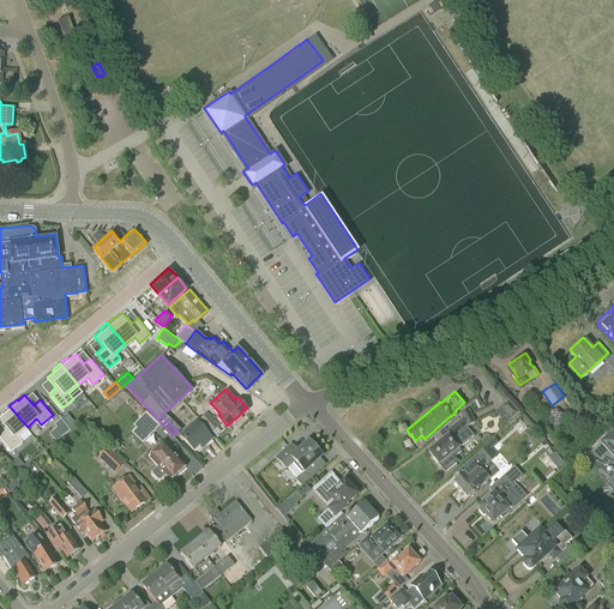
[(509,397),(500,404),(511,416),(519,410),(509,397)]
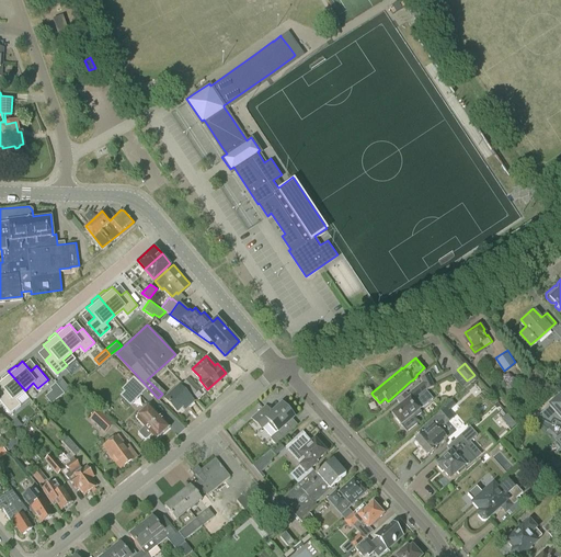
[(2,377),(0,378),(0,386),(4,393),(0,395),(0,398),(10,411),(21,402),(16,397),(25,390),(8,371),(1,376),(2,377)]
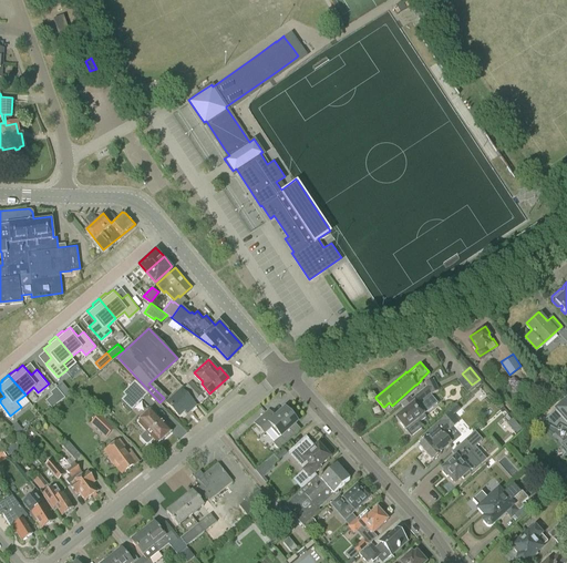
[(132,407),(147,390),(132,375),(127,379),(130,382),(122,390),(124,392),(121,397),(132,407)]
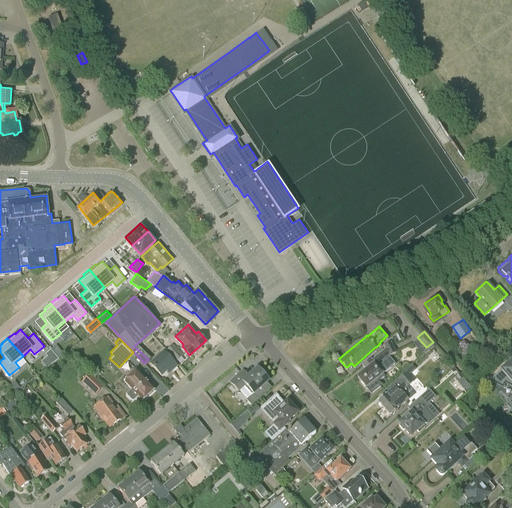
[(376,363),(389,352),(395,349),(390,339),(382,343),(385,346),(371,357),(370,356),(361,363),(365,367),(356,374),(365,385),(366,384),(371,390),(380,382),(377,378),(384,373),(376,363)]
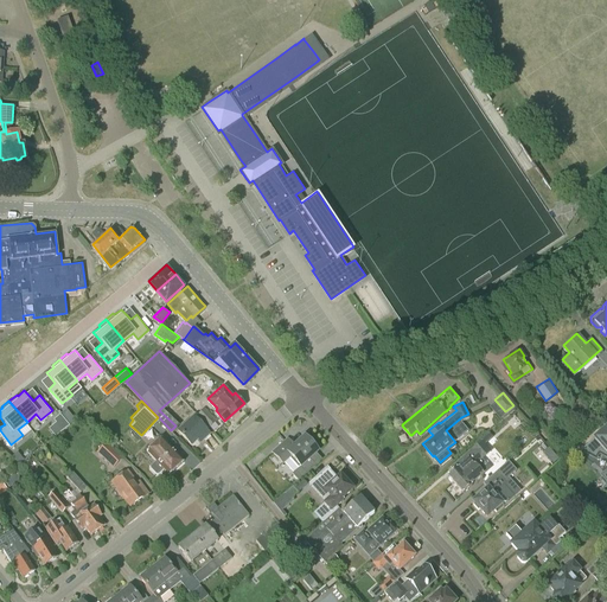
[(209,424),(215,418),(204,407),(197,412),(209,424)]
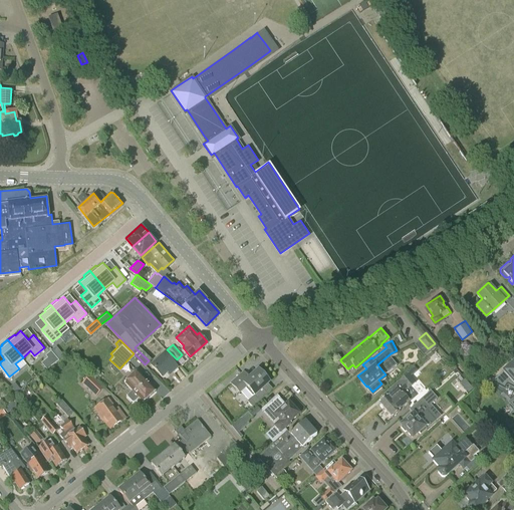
[(454,367),(437,346),(430,352),(447,373),(454,367)]
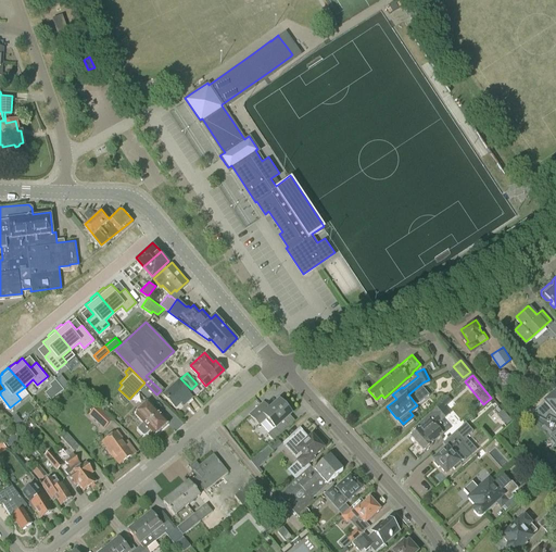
[(59,391),(63,387),(57,379),(51,384),(59,391)]
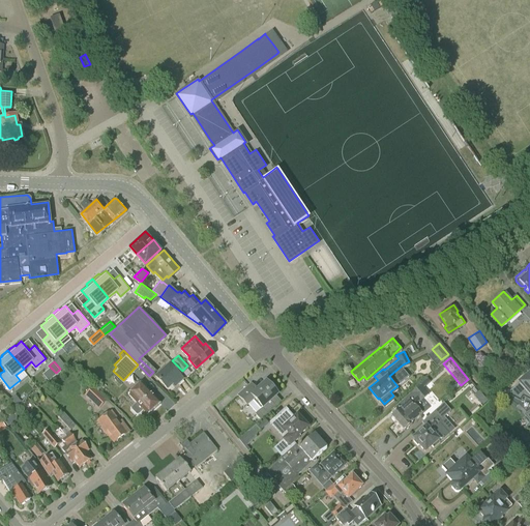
[(177,382),(183,377),(169,361),(155,374),(167,387),(175,379),(177,382)]
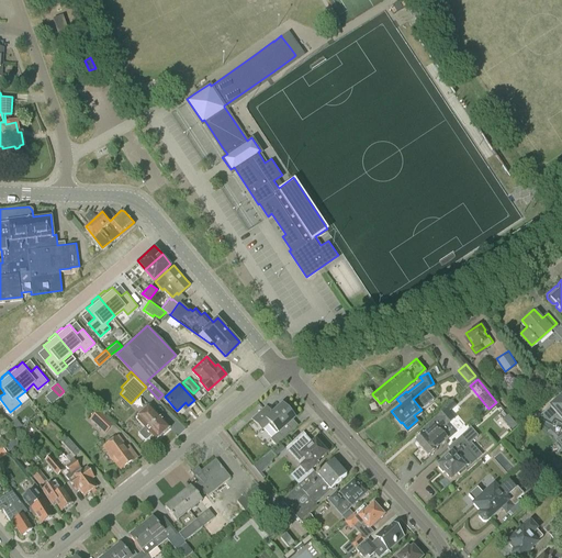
[(538,414),(550,421),(551,420),(553,419),(554,419),(555,417),(561,421),(561,394),(551,404),(550,404),(538,414)]
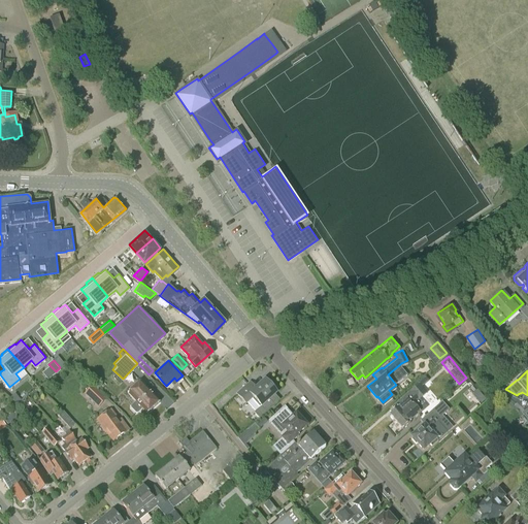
[(276,390),(264,377),(253,387),(248,381),(237,391),(245,400),(253,394),(261,403),(254,411),(259,416),(272,403),(267,398),(276,390)]
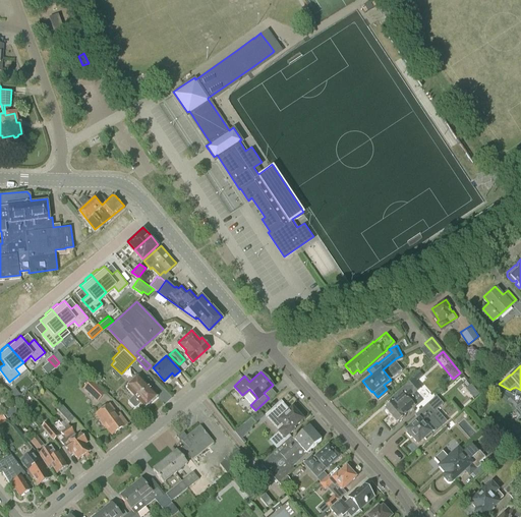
[(146,405),(158,394),(138,374),(126,385),(133,393),(129,397),(129,400),(133,405),(136,404),(140,400),(146,405)]
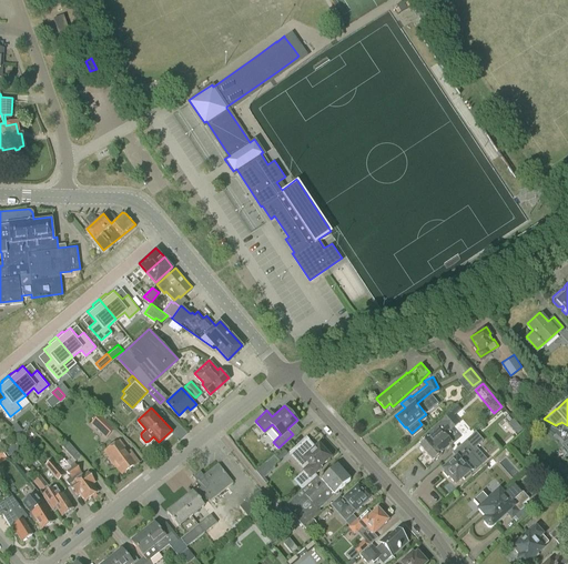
[(433,459),(442,451),(440,450),(455,437),(448,429),(459,420),(450,410),(424,433),(426,435),(418,442),(433,459)]
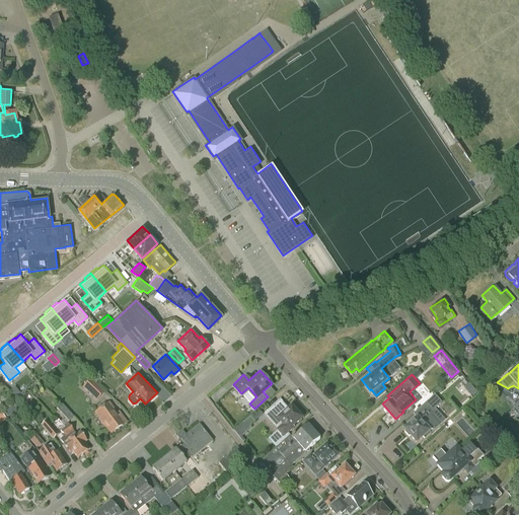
[(96,397),(104,389),(91,376),(82,384),(96,397)]
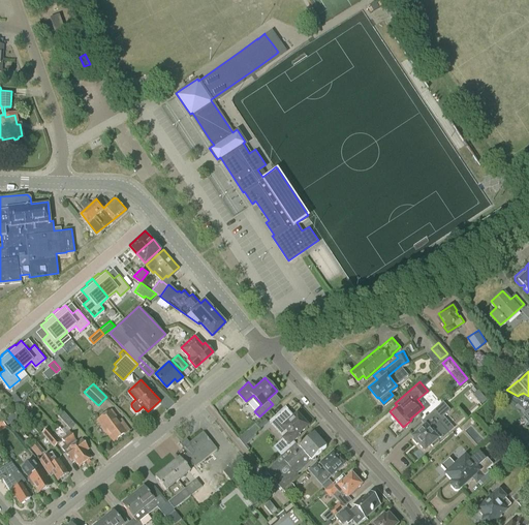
[(246,403),(252,410),(258,405),(252,398),(246,403)]
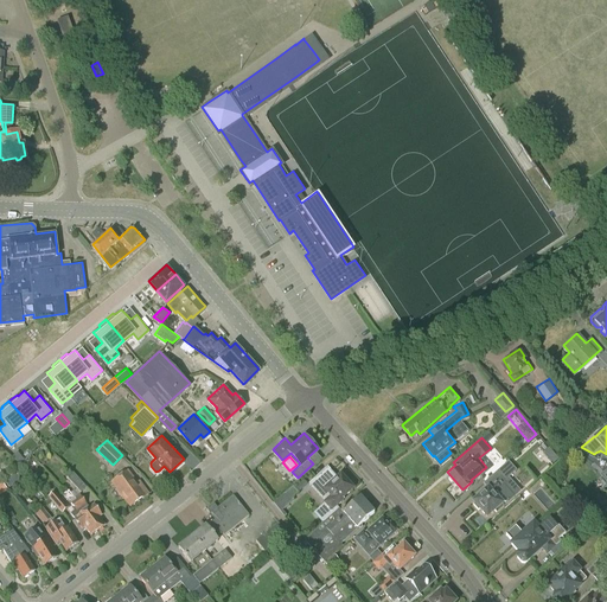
[(486,485),(472,498),(473,499),(472,500),(477,506),(478,505),(485,513),(492,506),(494,510),(503,503),(503,504),(505,501),(515,493),(508,485),(513,480),(508,474),(516,467),(509,458),(496,468),(500,474),(494,479),(487,486),(486,485)]
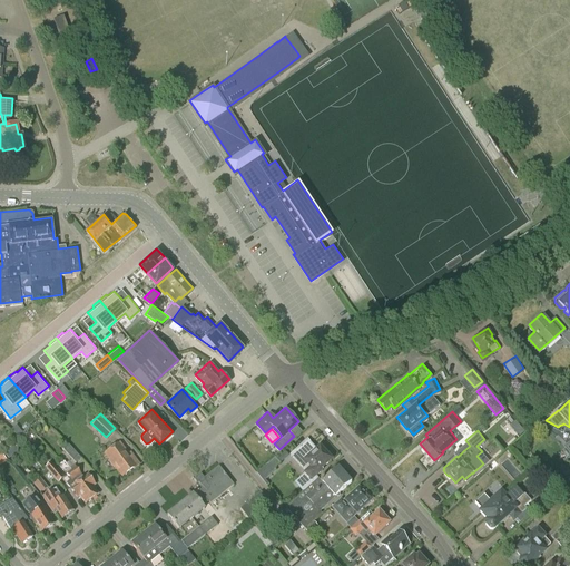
[(252,459),(259,452),(247,438),(239,443),(252,459)]
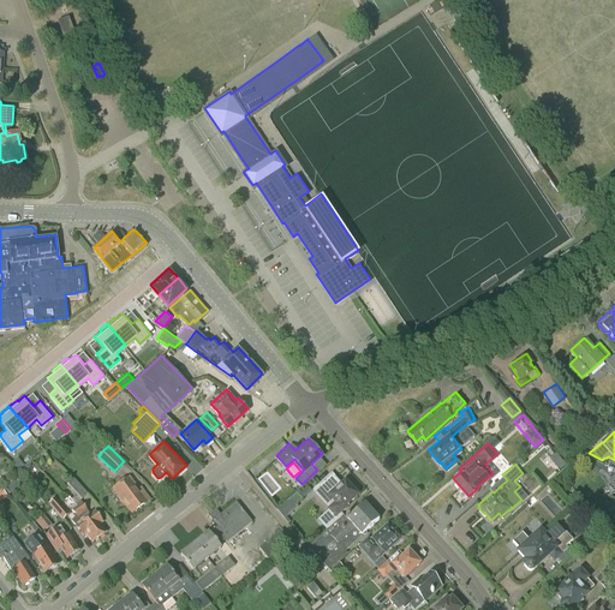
[(141,489),(133,479),(129,473),(113,485),(118,491),(132,510),(150,497),(143,488),(141,489)]
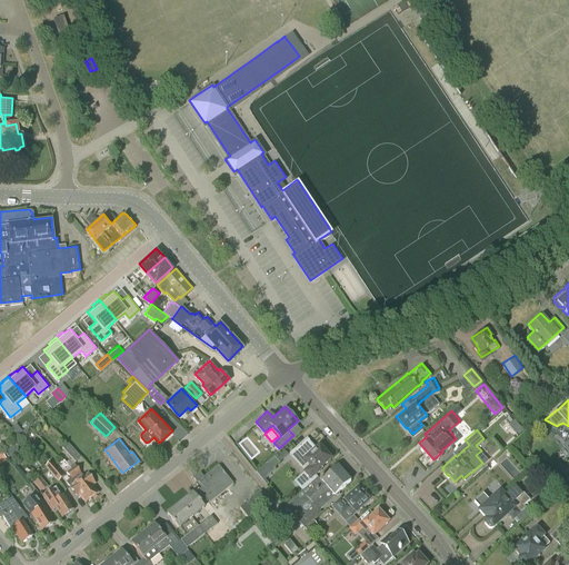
[(76,459),(81,454),(68,440),(62,445),(76,459)]
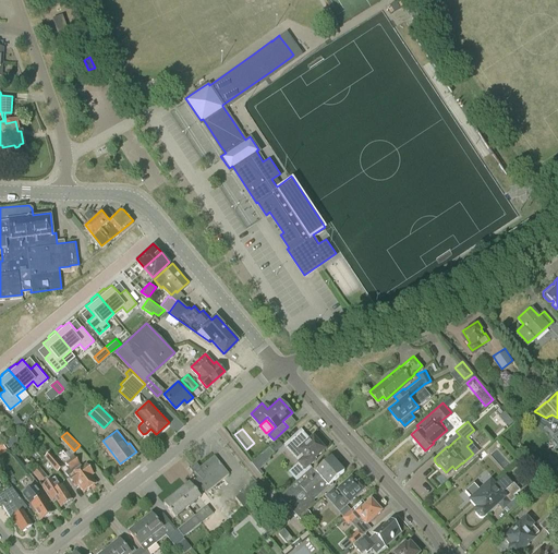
[(319,440),(315,435),(314,436),(312,435),(298,448),(304,454),(296,460),(304,468),(315,458),(314,456),(324,447),(317,441),(319,440)]
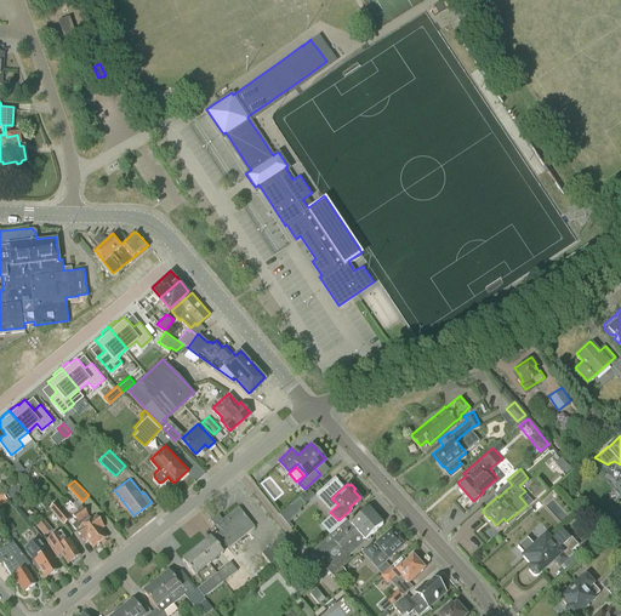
[(290,525),(292,523),(289,518),(301,508),(298,506),(306,500),(300,494),(284,507),(279,511),(279,512),(290,525)]
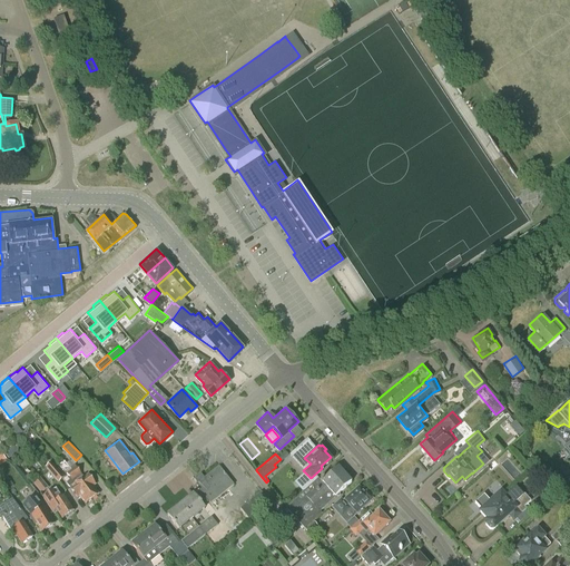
[(58,479),(64,474),(50,459),(45,464),(58,479)]
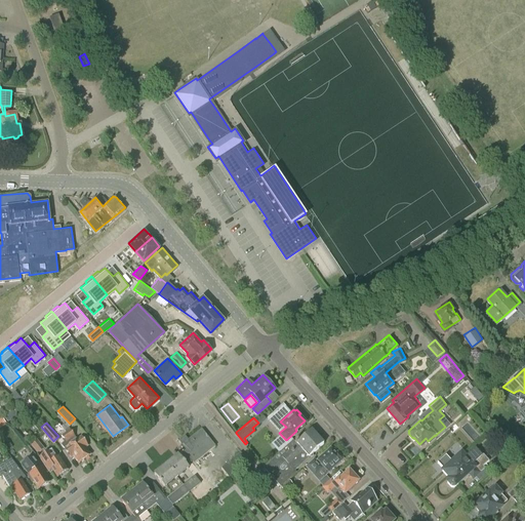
[(64,428),(84,456),(90,452),(85,445),(87,443),(81,434),(77,437),(68,425),(64,428)]
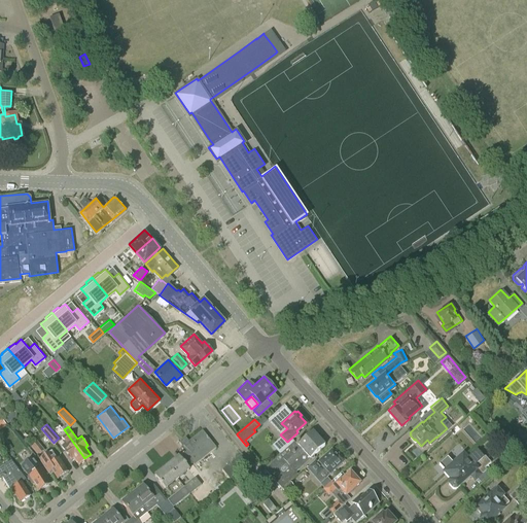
[(182,444),(180,445),(192,460),(195,462),(216,445),(202,427),(199,430),(188,439),(186,440),(188,442),(185,444),(183,442),(182,444)]
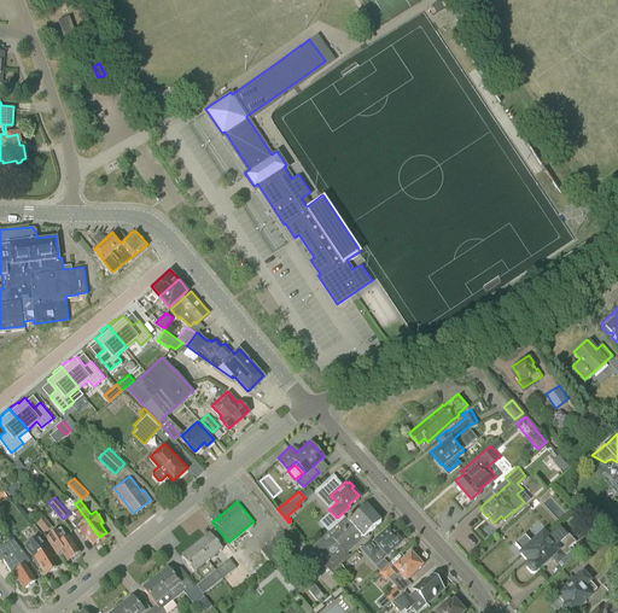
[(330,570),(339,561),(349,553),(347,550),(363,536),(362,535),(380,519),(365,502),(349,517),(348,515),(347,517),(348,519),(342,524),(338,521),(327,530),(309,547),(330,570)]
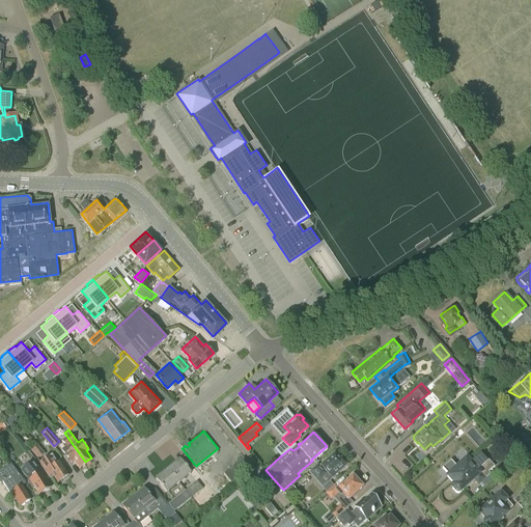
[(79,466),(85,462),(64,433),(60,436),(63,440),(62,442),(64,444),(61,446),(72,461),(74,459),(79,466)]
